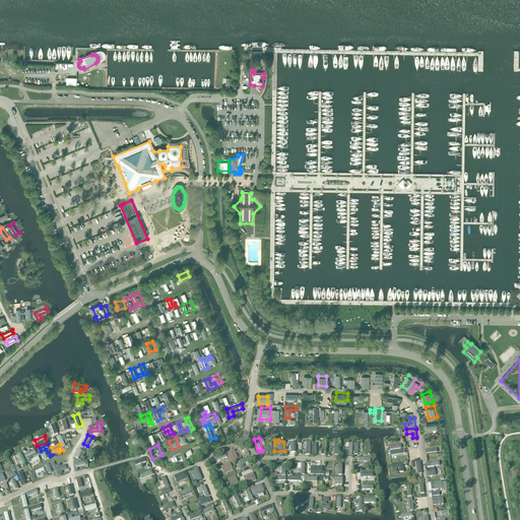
[(79,457),(80,455),(83,457),(86,450),(79,447),(76,455),(79,457)]
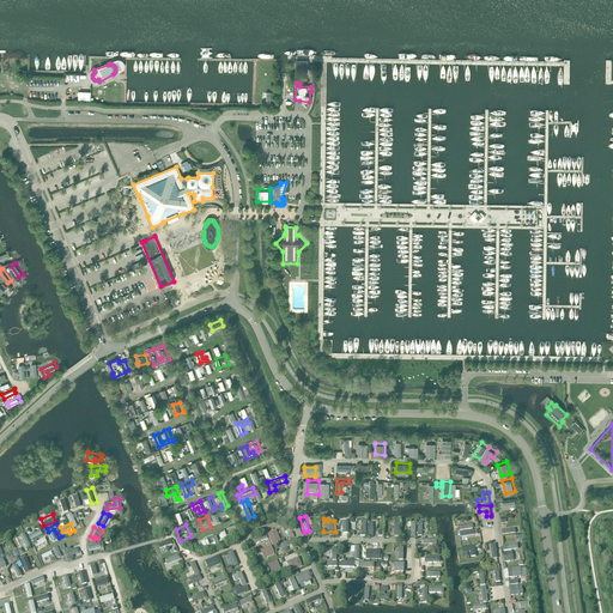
[(32,539),(44,533),(42,528),(30,534),(32,539)]
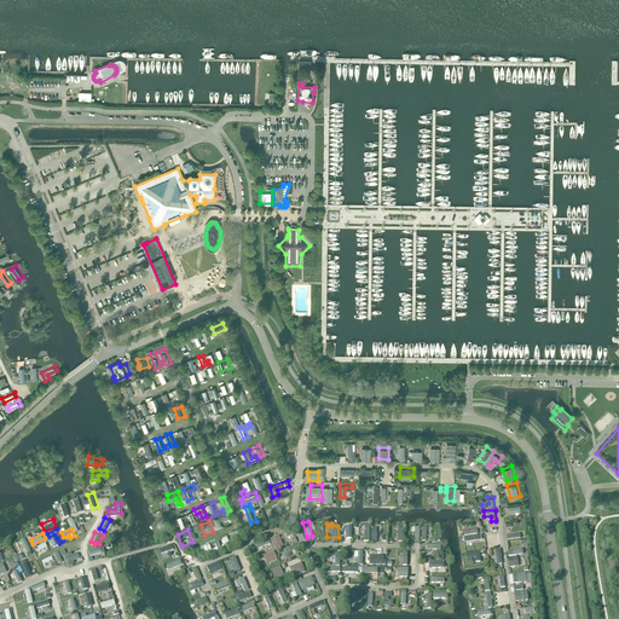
[(21,539),(27,551),(32,549),(25,537),(21,539)]
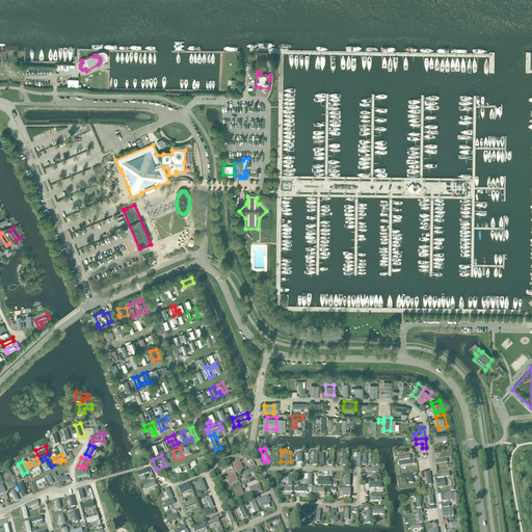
[(188,463),(185,464),(187,469),(183,471),(185,475),(192,472),(188,463)]
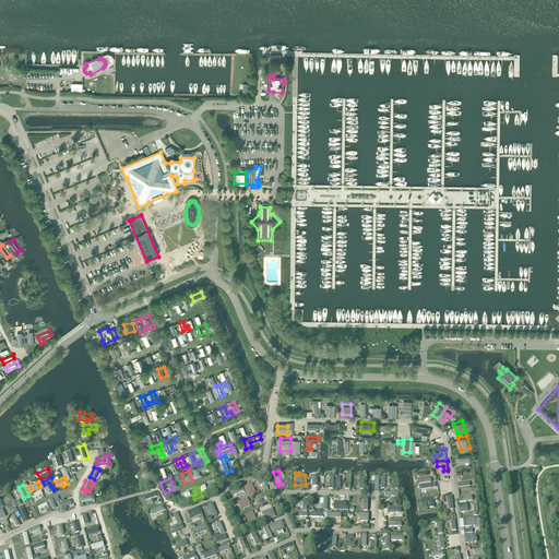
[(185,501),(193,498),(190,491),(182,495),(185,501)]
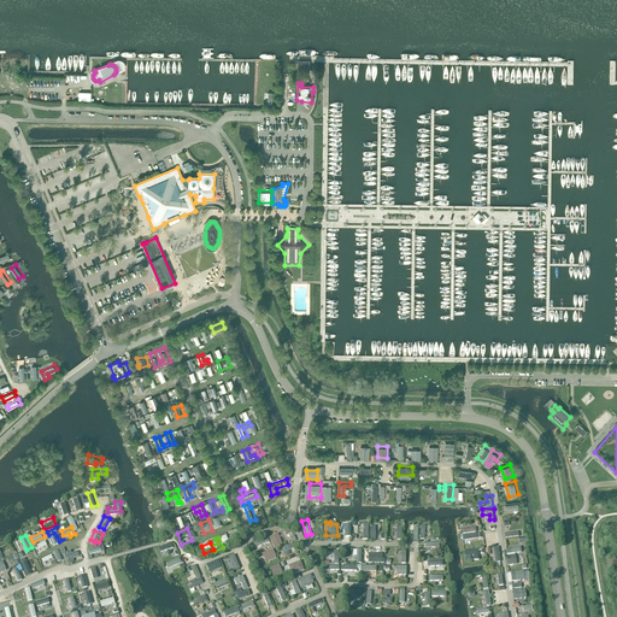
[(54,550),(57,557),(68,552),(65,546),(54,550)]
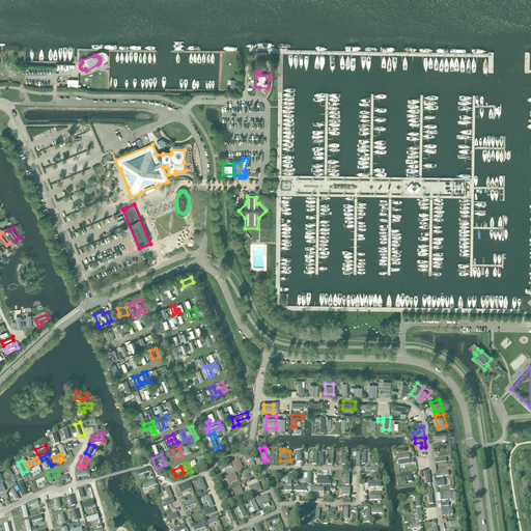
[(35,486),(40,483),(35,471),(29,474),(35,486)]
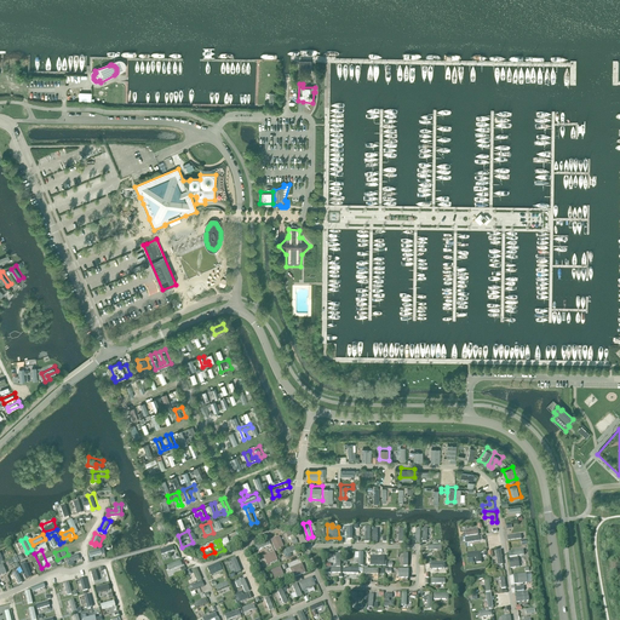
[(264,554),(268,563),(279,558),(275,550),(264,554)]
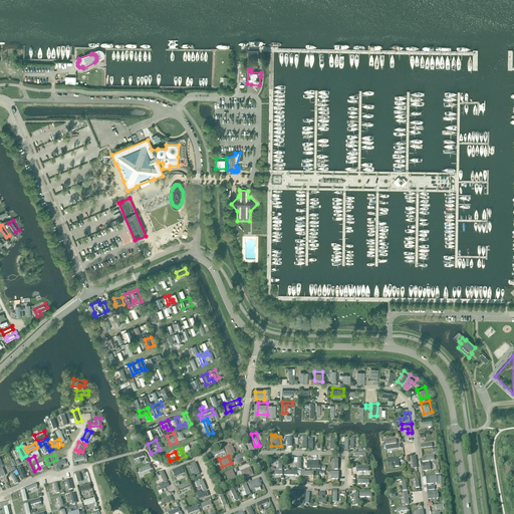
[(395,461),(395,465),(400,465),(400,457),(389,456),(389,461),(395,461)]
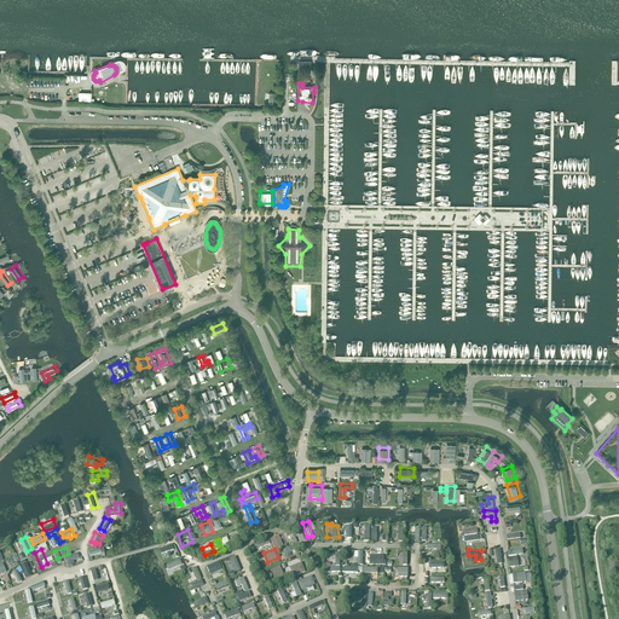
[(75,559),(80,556),(79,551),(68,554),(70,563),(75,562),(75,559)]
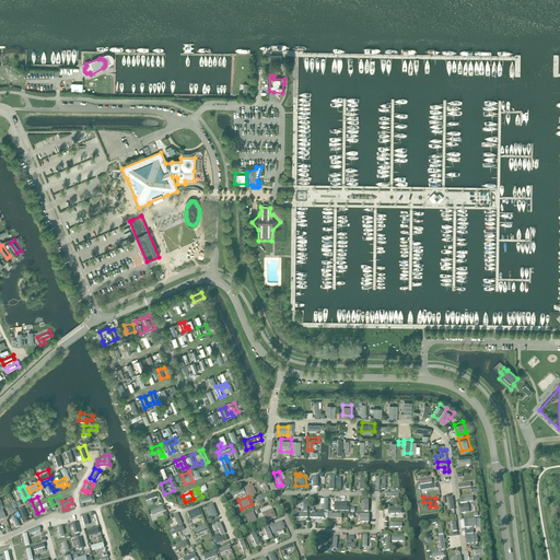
[(335,500),(335,509),(350,510),(350,504),(348,504),(348,501),(335,500)]
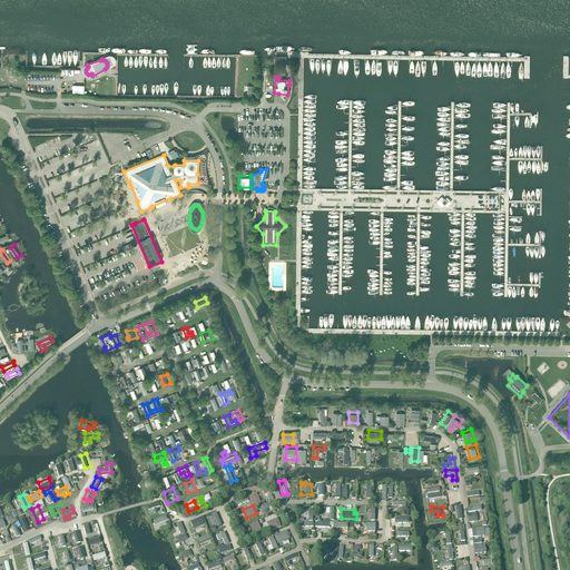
[(214,516),(210,517),(214,523),(216,522),(217,526),(223,523),(217,511),(213,512),(214,516)]
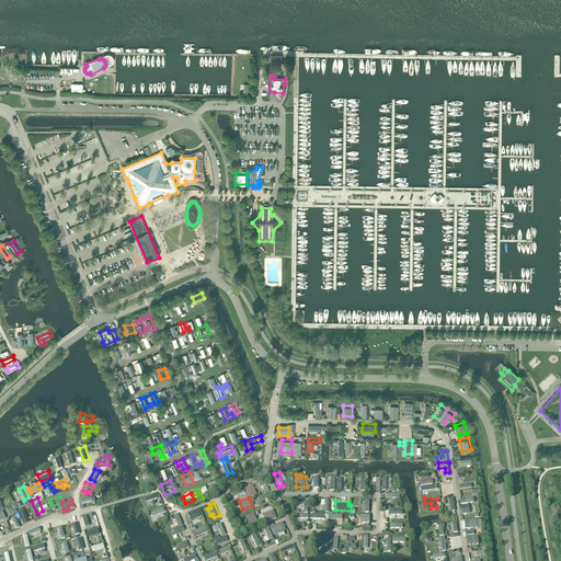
[(24,505),(19,507),(25,523),(30,521),(24,505)]
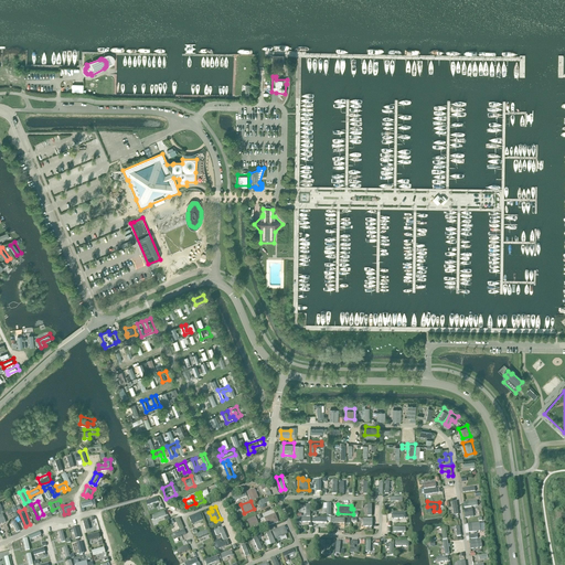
[(155,523),(167,519),(169,523),(173,521),(176,529),(179,528),(176,516),(170,519),(168,512),(167,513),(166,509),(151,513),(155,523)]
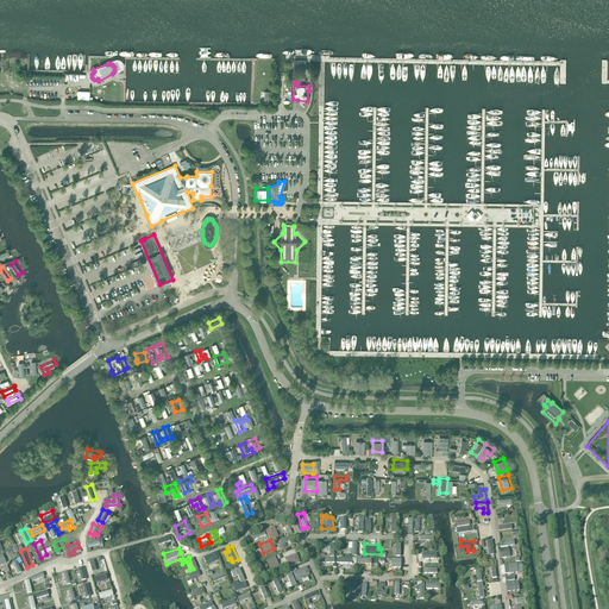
[(208,564),(219,558),(215,551),(205,556),(208,564)]
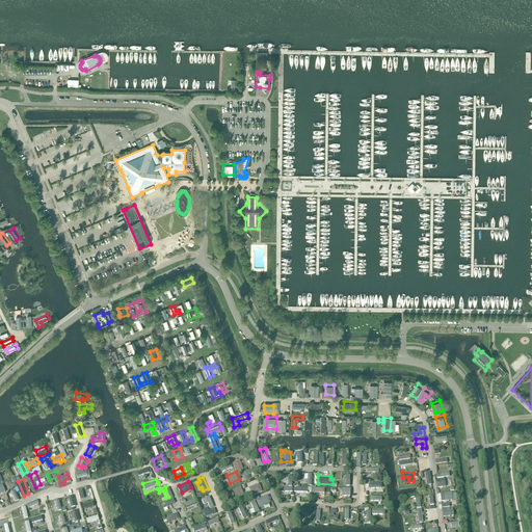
[(386,490),(384,481),(369,482),(370,486),(376,486),(376,490),(386,490)]
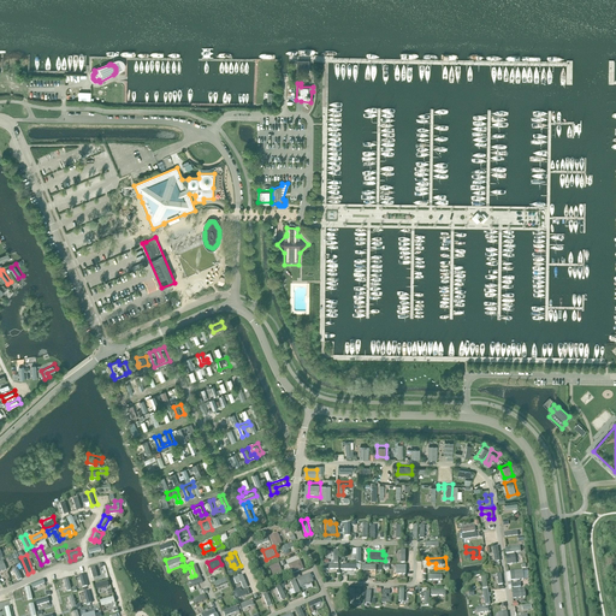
[(300,560),(288,564),(290,570),(302,567),(300,560)]
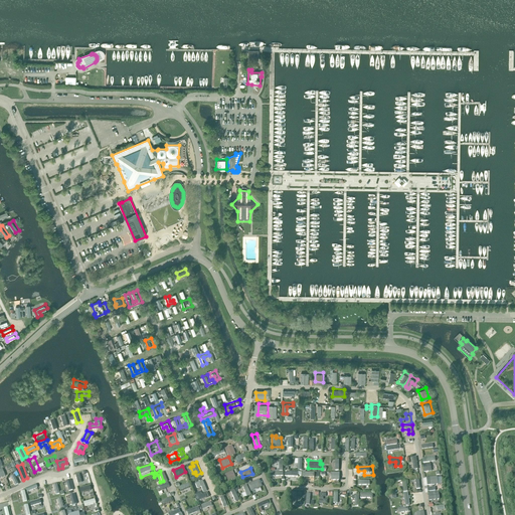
[(225,473),(228,480),(236,477),(233,469),(225,473)]
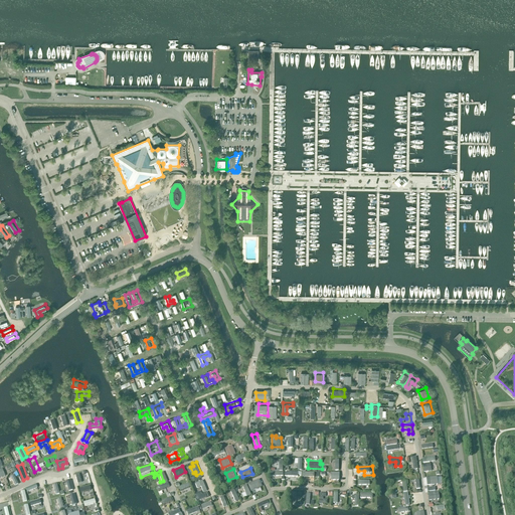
[(203,479),(196,482),(197,487),(202,485),(204,492),(195,495),(197,499),(209,495),(203,479)]
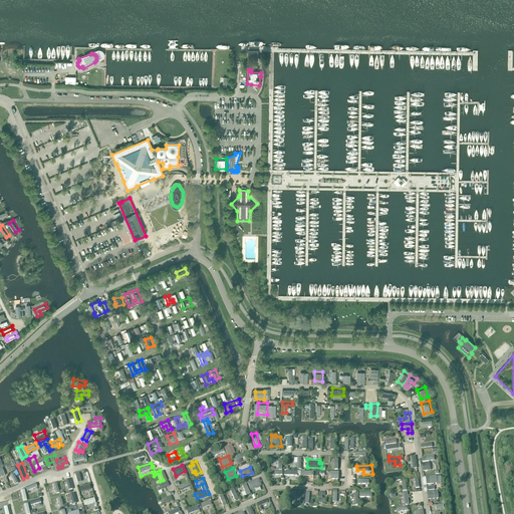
[(159,489),(170,484),(168,480),(157,485),(159,489)]
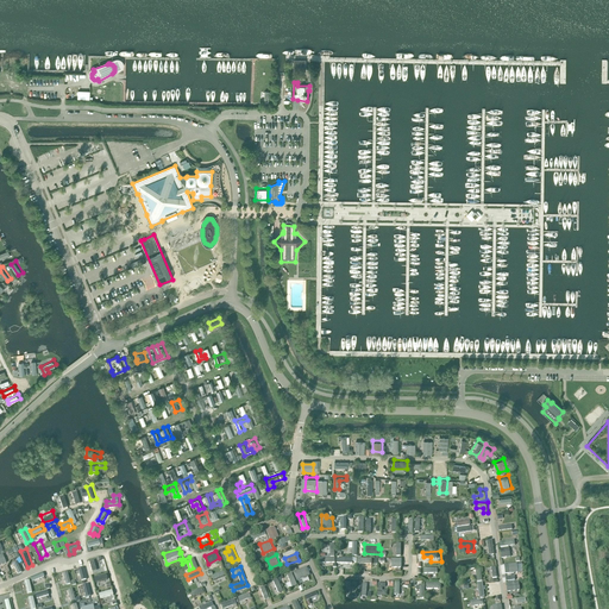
[(215,581),(227,575),(225,569),(212,575),(215,581)]
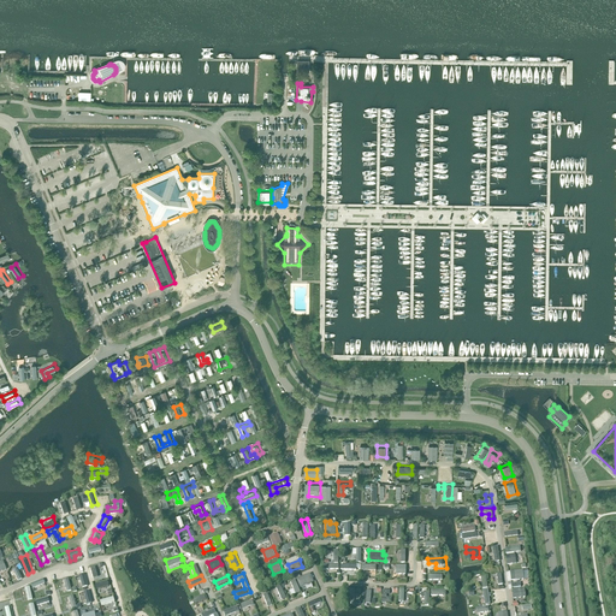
[(112,587),(110,579),(96,582),(99,592),(112,587)]
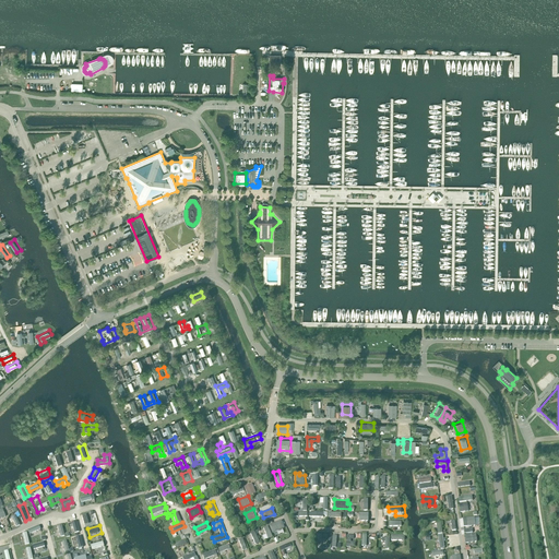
[(256,528),(251,531),(254,543),(260,542),(256,528)]
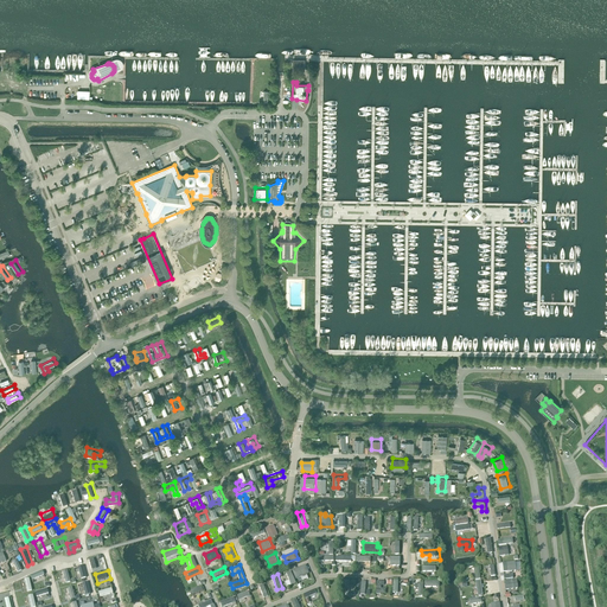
[(382,587),(382,583),(385,583),(385,579),(377,579),(377,592),(387,592),(387,587),(382,587)]
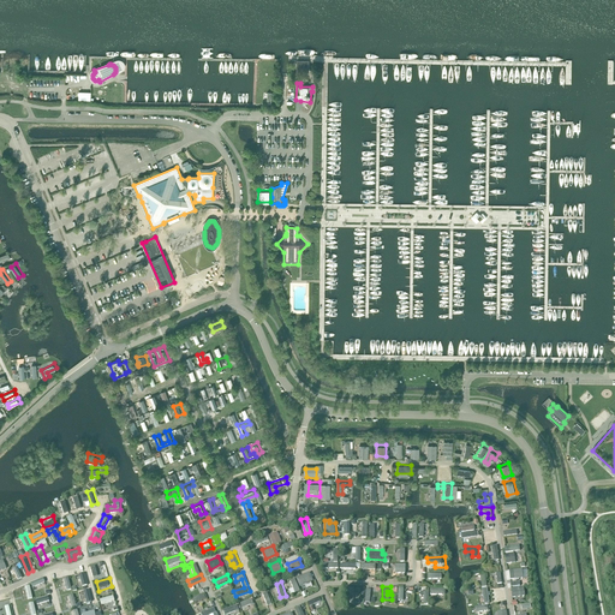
[(261,593),(264,604),(272,603),(268,591),(261,593)]
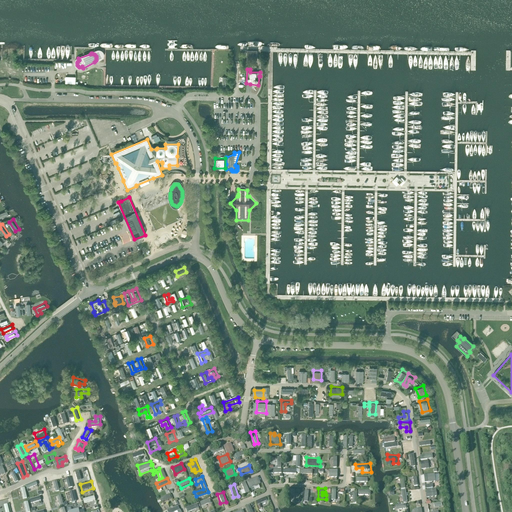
[(60,504),(64,504),(62,494),(55,495),(56,501),(59,500),(60,504)]
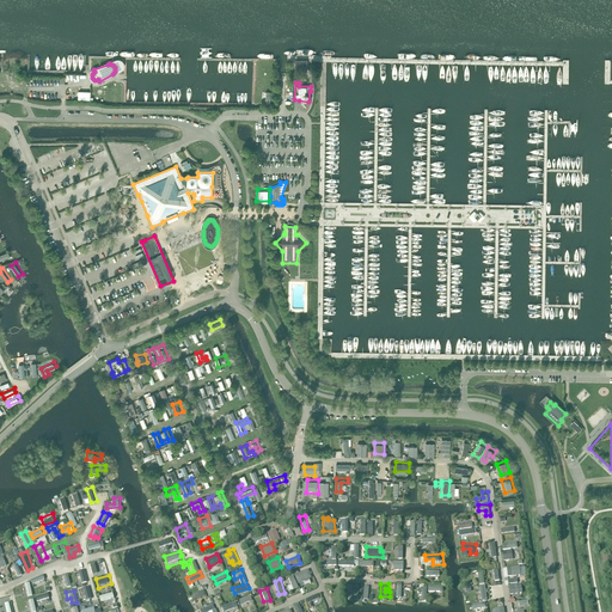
[(49,592),(36,594),(40,604),(51,601),(49,592)]
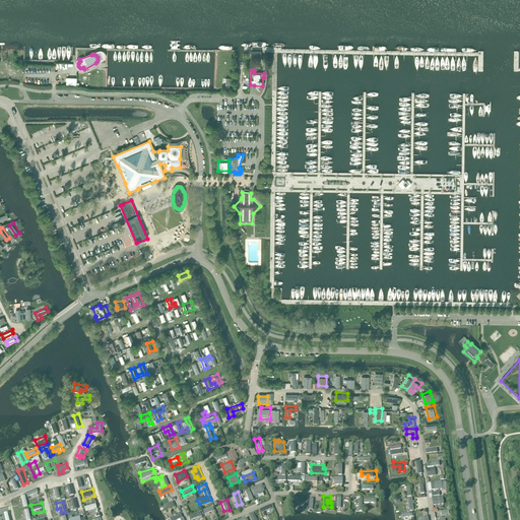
[(264,515),(271,512),(269,509),(272,507),(270,503),(260,507),(264,515)]
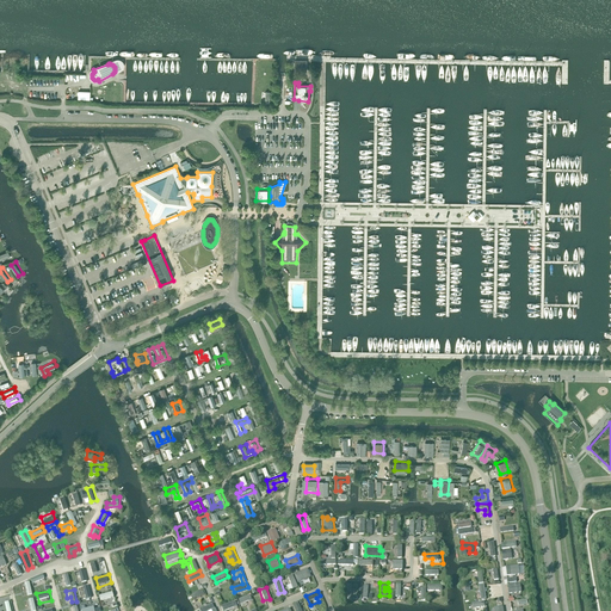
[(26,598),(29,610),(37,609),(35,597),(26,598)]
